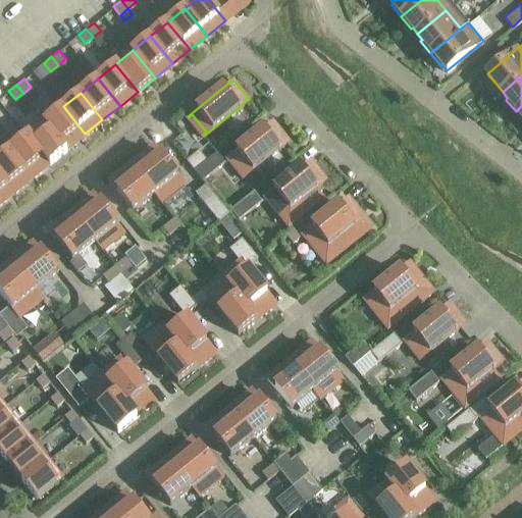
[(67,148),(85,134),(63,106),(45,120),(67,148)]
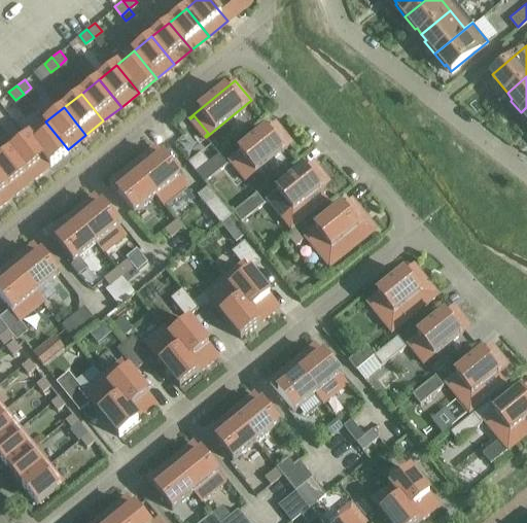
[(45,121),(28,136),(50,164),(68,149),(45,121)]
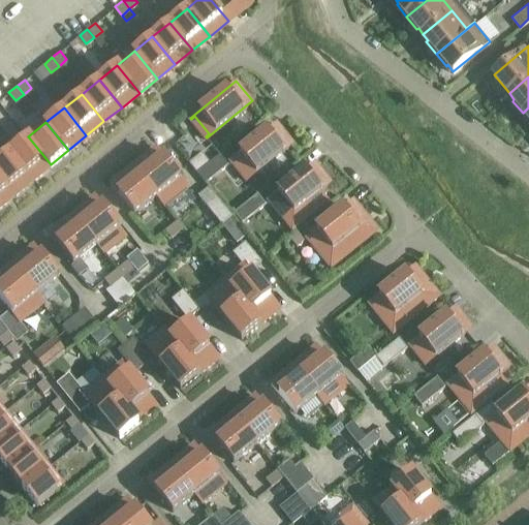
[(247,179),(292,142),(277,122),(230,159),(231,160),(236,157),(250,175),(246,178),(247,179)]
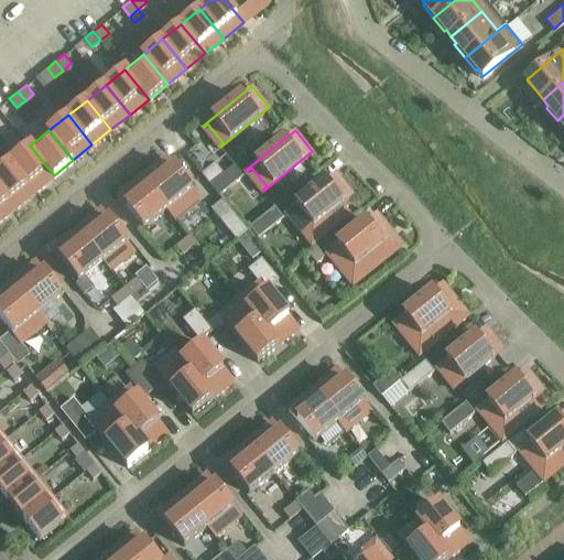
[(35,191),(54,175),(30,146),(11,161),(35,191)]
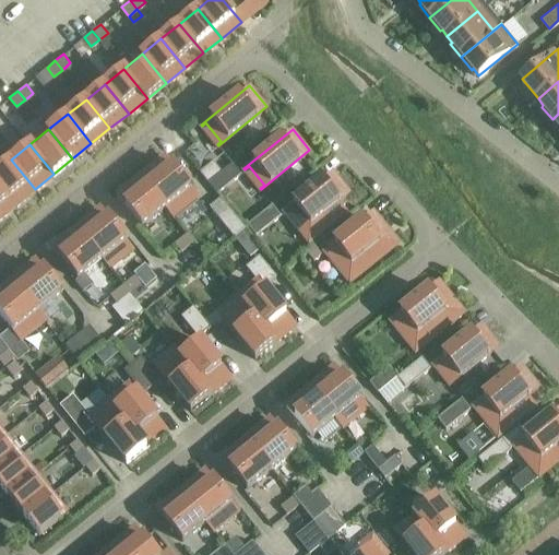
[(199,195),(165,153),(164,154),(166,156),(157,163),(156,161),(141,173),(174,214),(199,195)]
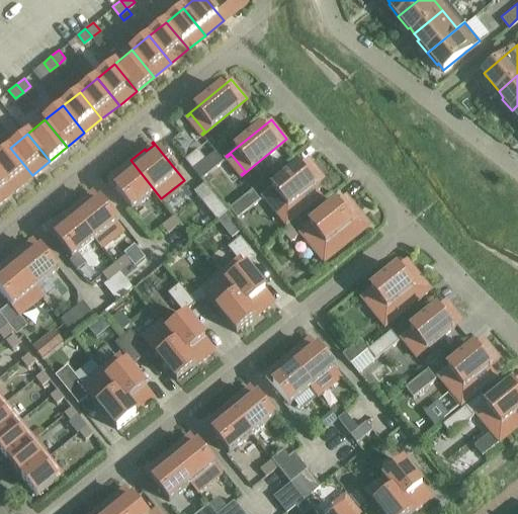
[(197,147),(185,157),(192,167),(205,157),(197,147)]
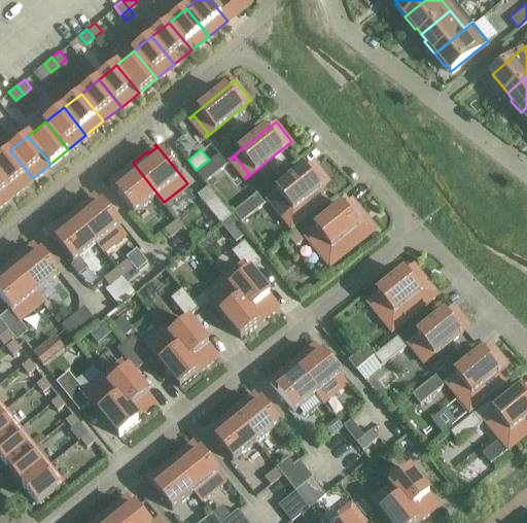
[(10,150),(0,159),(0,173),(15,193),(33,178),(10,150)]
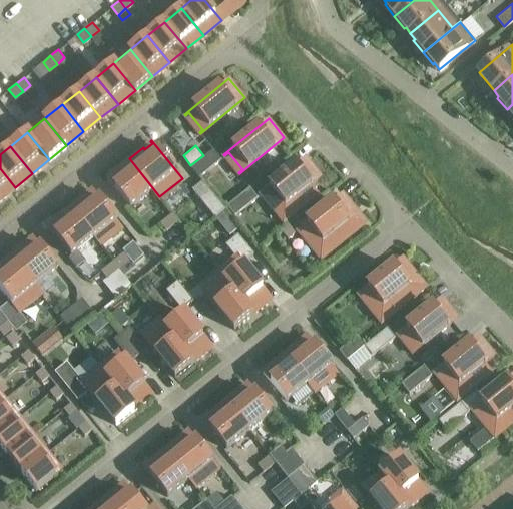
[(221,157),(213,148),(190,165),(198,175),(221,157)]
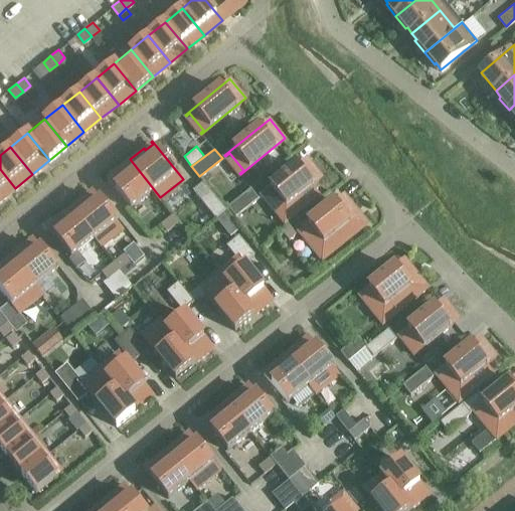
[(322,176),(306,156),(262,192),(263,193),(266,190),(280,208),(276,211),(277,212),(281,209),(288,217),(284,220),(285,221),(319,194),(311,184),(322,176)]
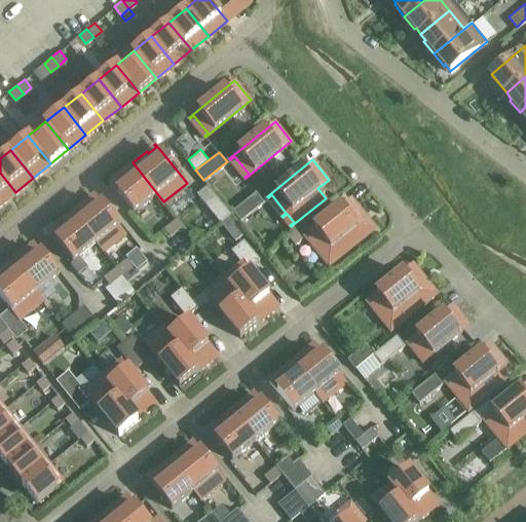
[(111,180),(110,181),(134,211),(156,193),(163,201),(133,162),(118,174),(120,176),(113,182),(111,180)]
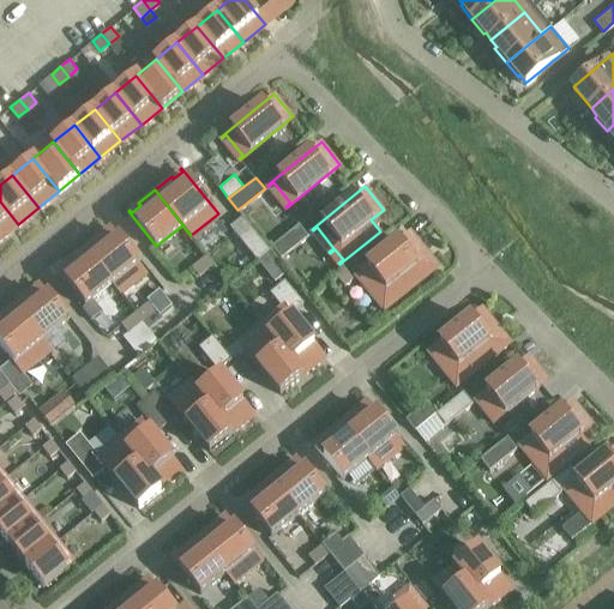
[(0,237),(18,224),(0,202),(0,237)]
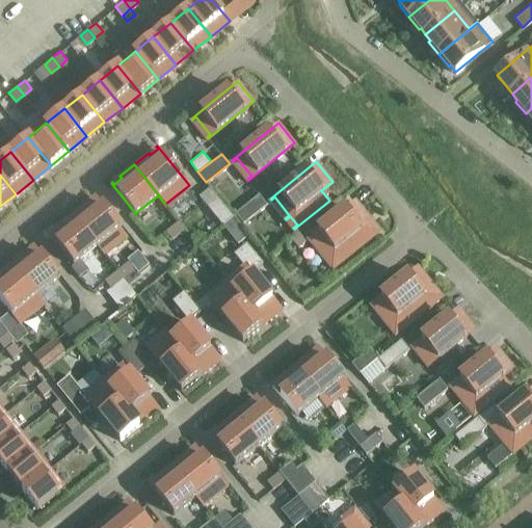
[(234,215),(210,186),(200,194),(222,223),(234,215)]
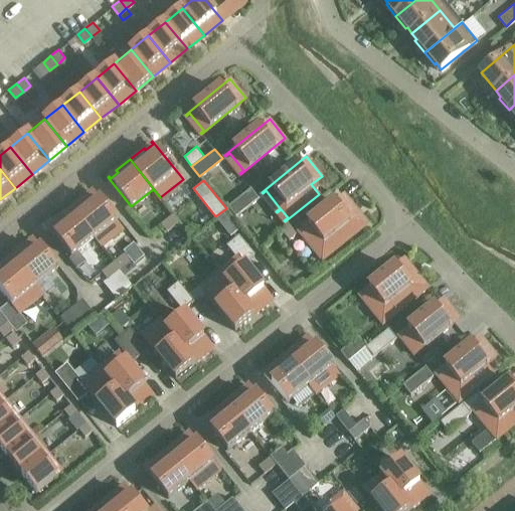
[(235,214),(259,196),(250,186),(227,205),(235,214)]
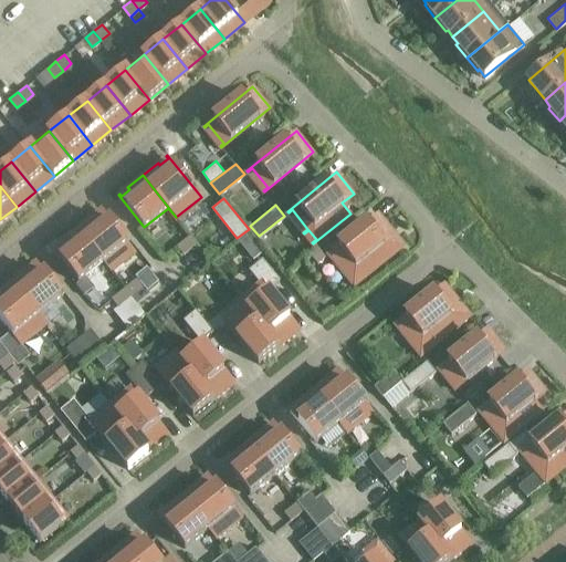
[(92,216),(77,228),(103,260),(127,240),(102,208),(101,209),(103,211),(94,218),(92,216)]
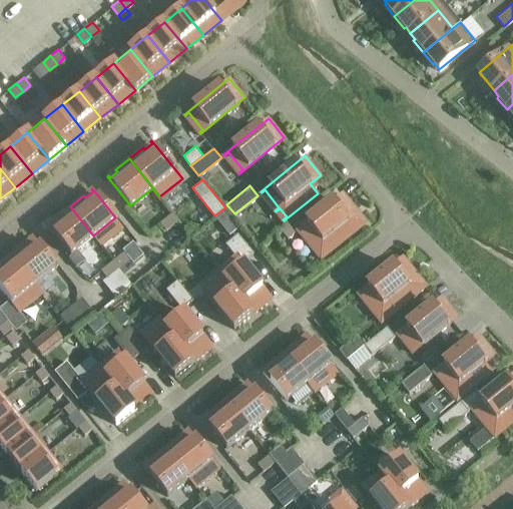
[(366,221),(343,192),(298,228),(299,229),(302,226),(316,243),(313,246),(321,258),(366,221)]
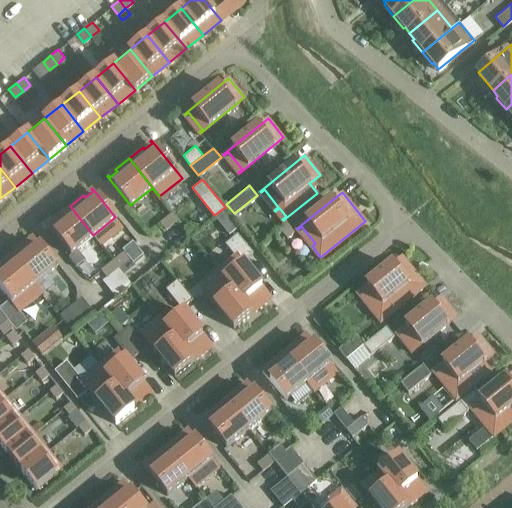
[(50,225),(49,223),(48,224),(71,253),(93,235),(70,206),(56,217),(58,219),(50,225)]
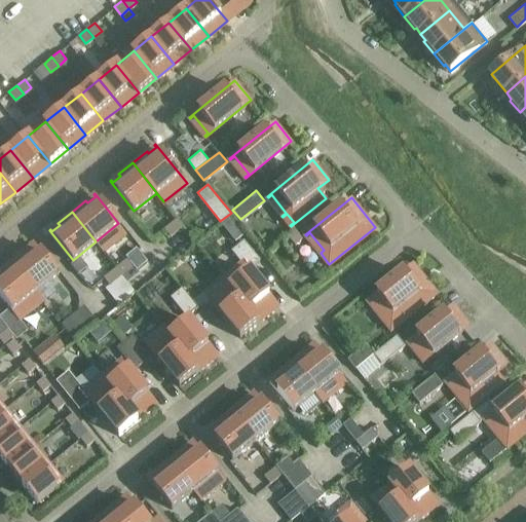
[(182,224),(177,217),(164,227),(171,234),(182,224)]
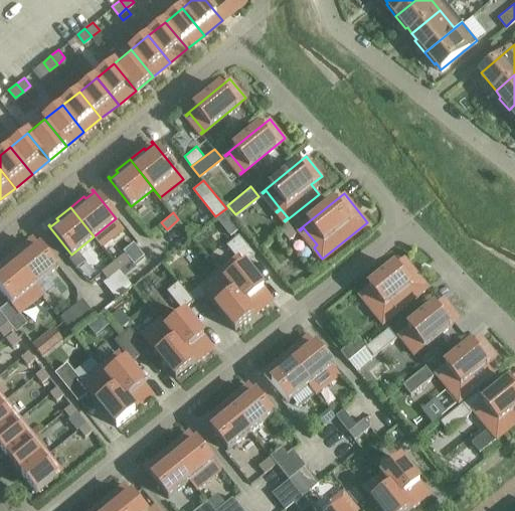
[(234,219),(224,227),(230,235),(240,226),(234,219)]
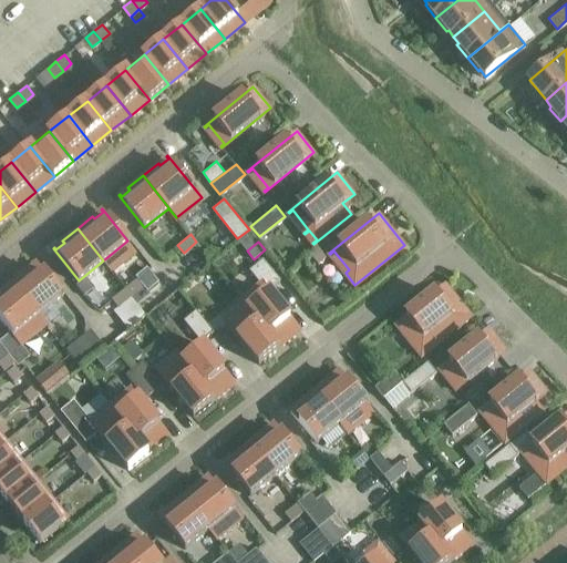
[(326,256),(318,246),(310,252),(318,262),(326,256)]
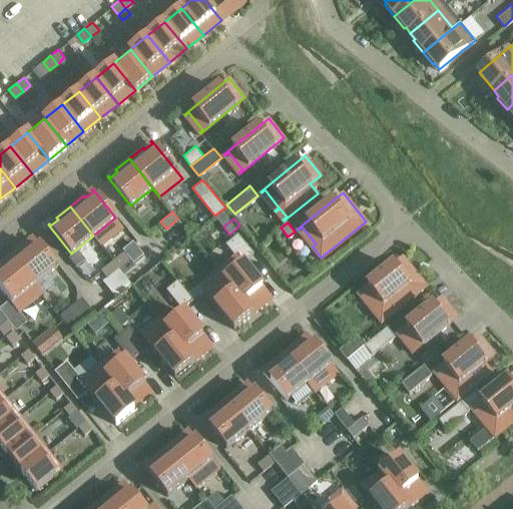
[(235,255),(218,269),(252,312),(272,297),(242,261),(253,251),(237,232),(225,242),(235,255)]
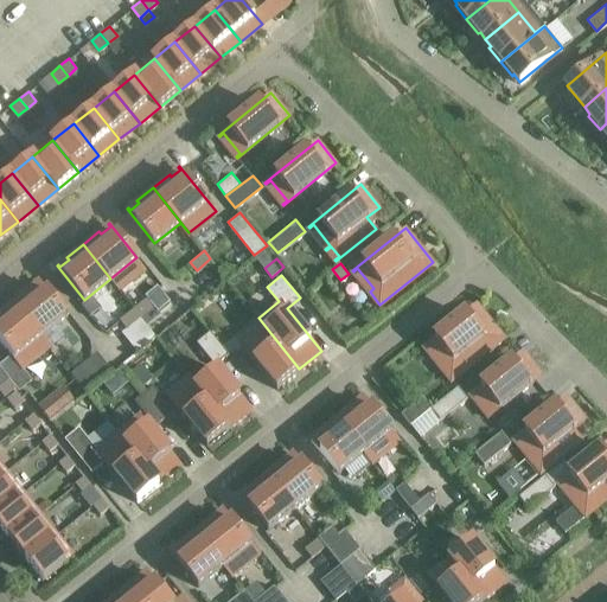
[(42,334),(66,314),(39,279),(38,280),(40,283),(31,290),(29,287),(13,300),(49,345),(50,345),(42,334)]
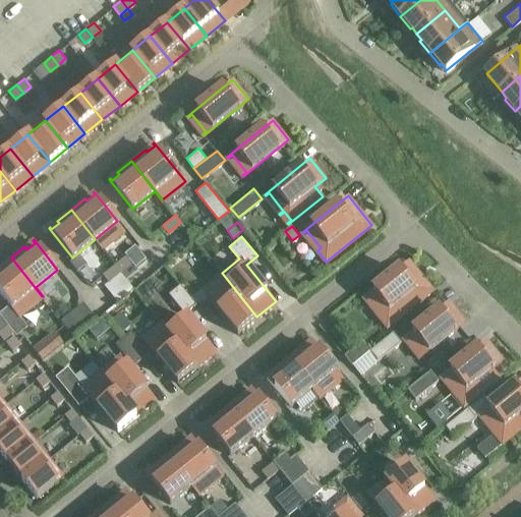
[(126,254),(115,264),(120,271),(132,262),(126,254)]
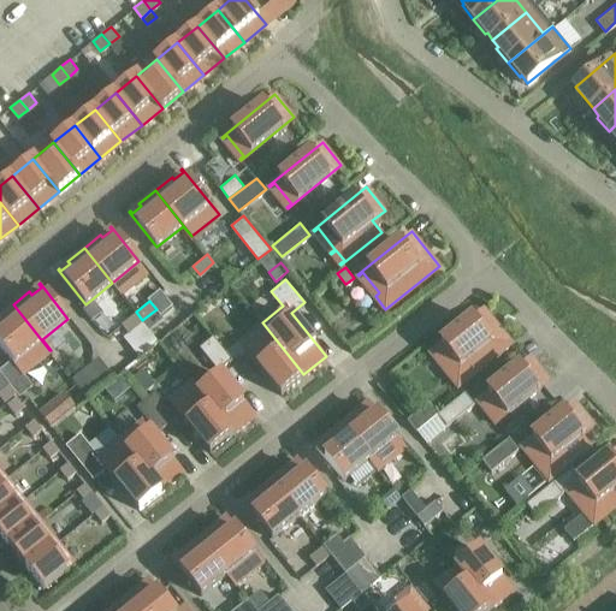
[(0,343),(23,372),(49,350),(13,304),(0,314),(0,343)]
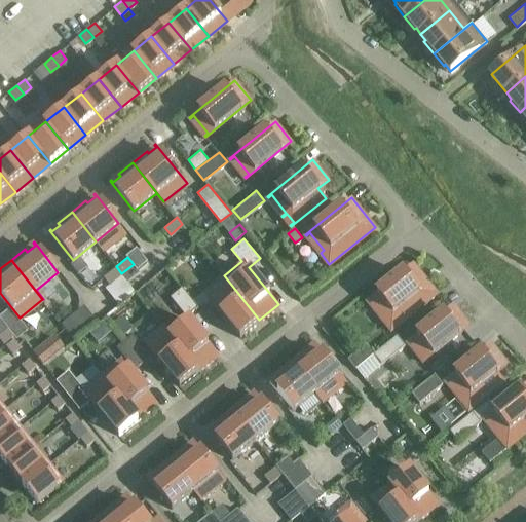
[(367,299),(368,300),(372,297),(386,315),(382,319),(383,320),(392,311),(401,321),(437,292),(413,262),(367,299)]
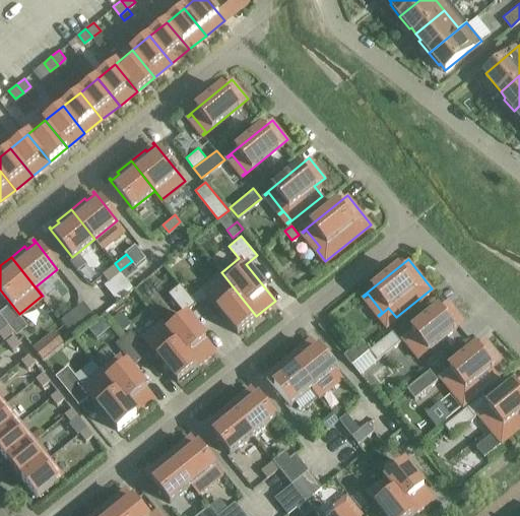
[(115,263),(103,272),(109,279),(120,270),(115,263)]
